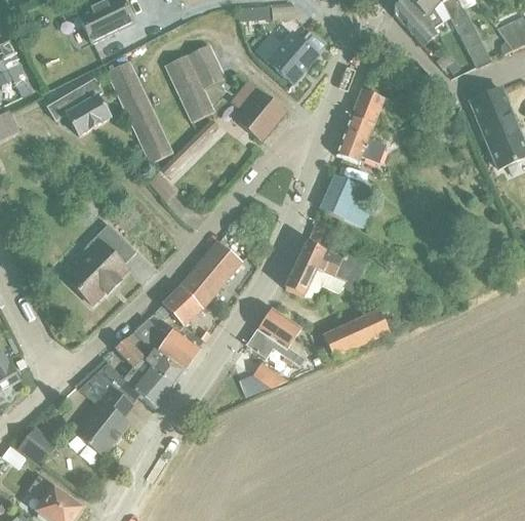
[(117,29),(132,22),(121,0),(105,0),(76,13),(90,43),(118,30),(117,29)]
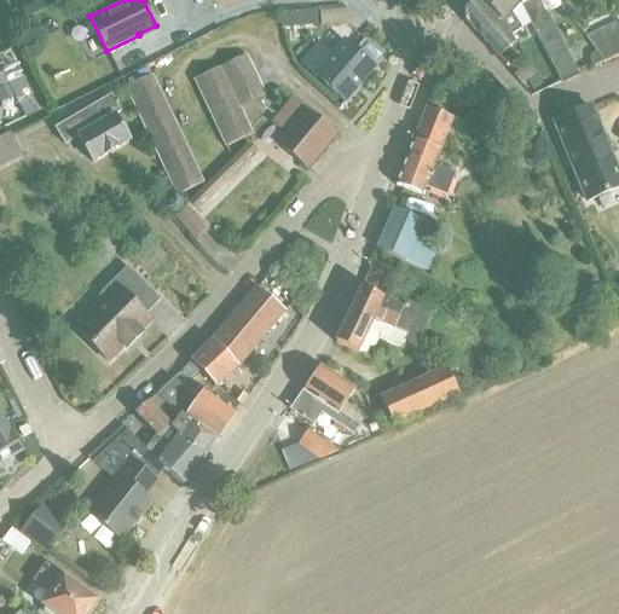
[(499,54),(515,40),(499,17),(482,0),(470,0),(464,7),(464,16),(499,54)]
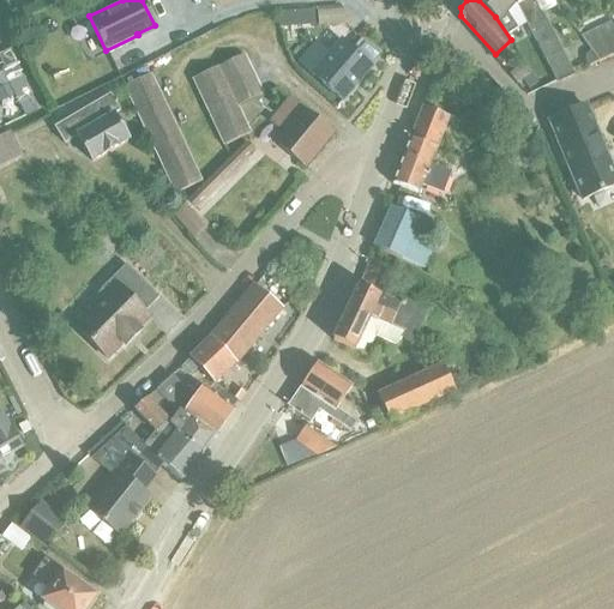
[(505,7),(512,0),(479,0),(495,17),(511,40),(521,31),(505,7)]
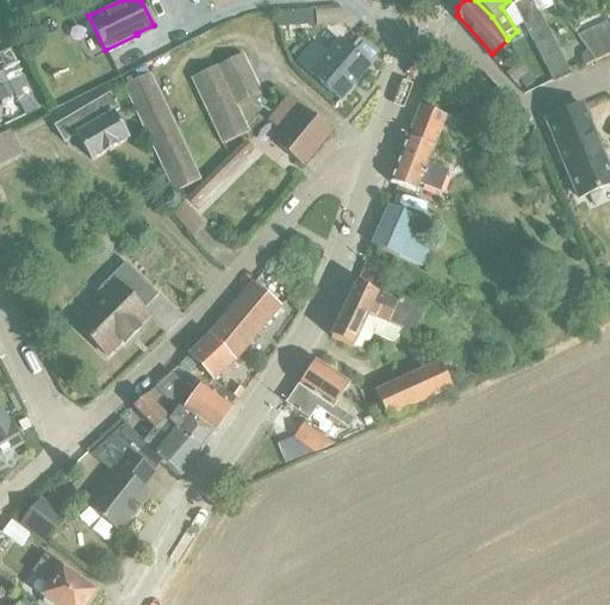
[(512,0),(554,78),(570,69),(534,0),(530,0),(524,4),(522,0),(512,0)]
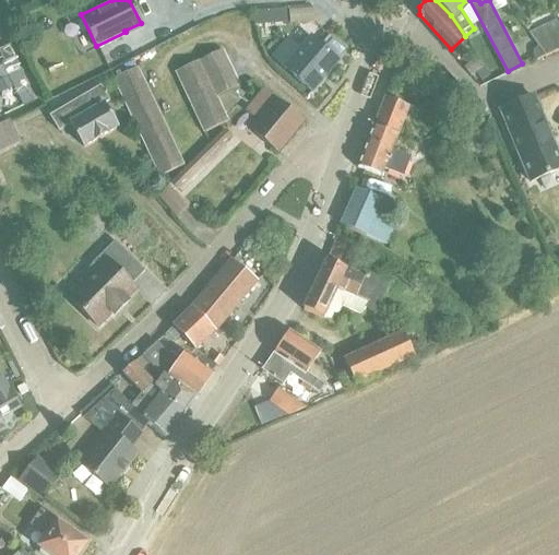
[(276,8),(256,9),(257,24),(277,22),(276,8)]
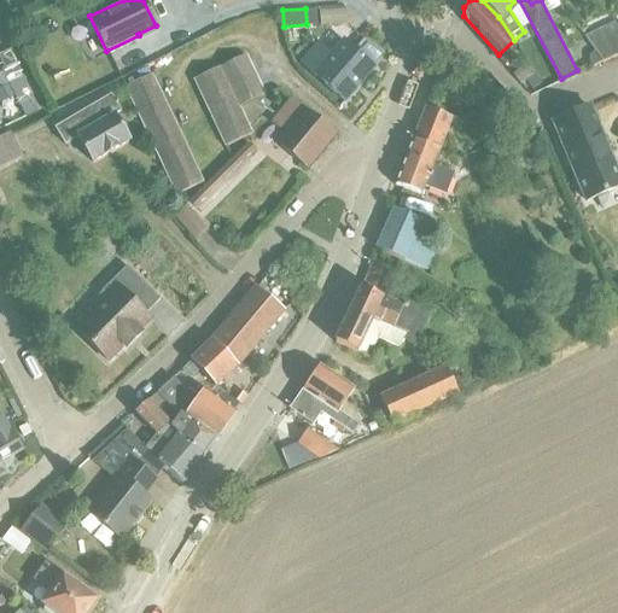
[(595,48),(601,58),(602,59),(617,52),(617,21),(617,19),(586,35),(595,48)]
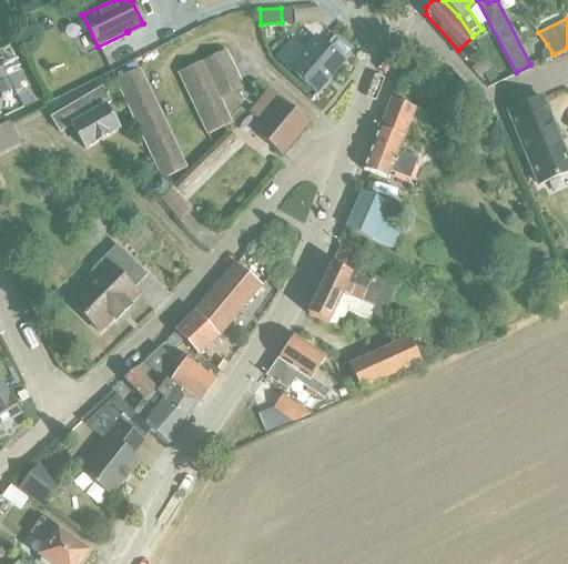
[(333,33),(325,43),(315,34),(304,47),(292,37),(276,56),(317,90),(344,59),(342,58),(350,48),(333,33)]
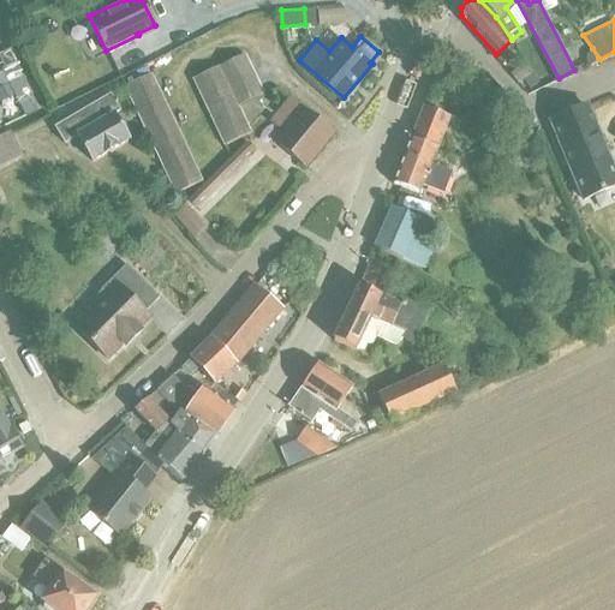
[(598,58),(592,48),(587,51),(587,55),(591,61),(598,58)]
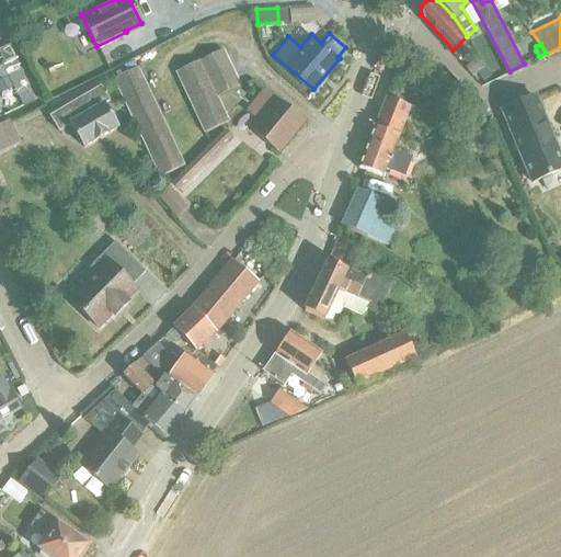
[(205,70),(228,59),(222,47),(199,58),(205,70)]
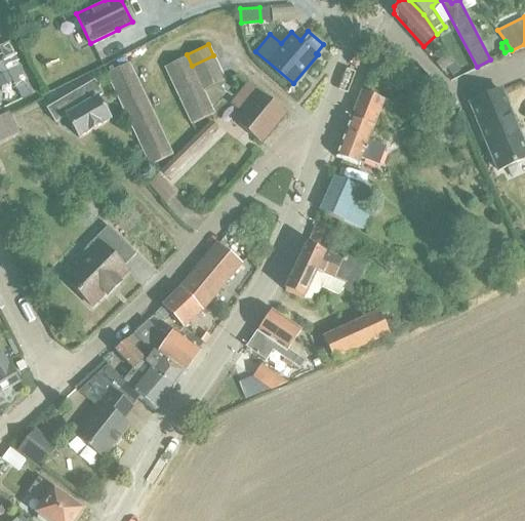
[(10,51),(1,55),(6,67),(15,62),(10,51)]
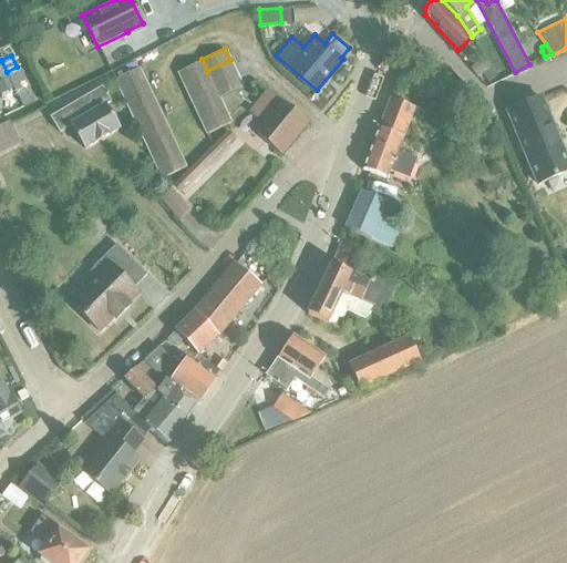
[(470,65),(476,73),(486,85),(509,75),(497,59),(491,64),(484,55),(470,65)]
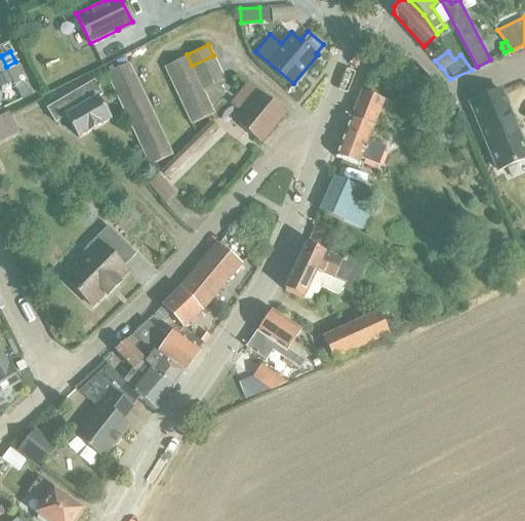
[(170,76),(192,66),(187,54),(165,65),(170,76)]
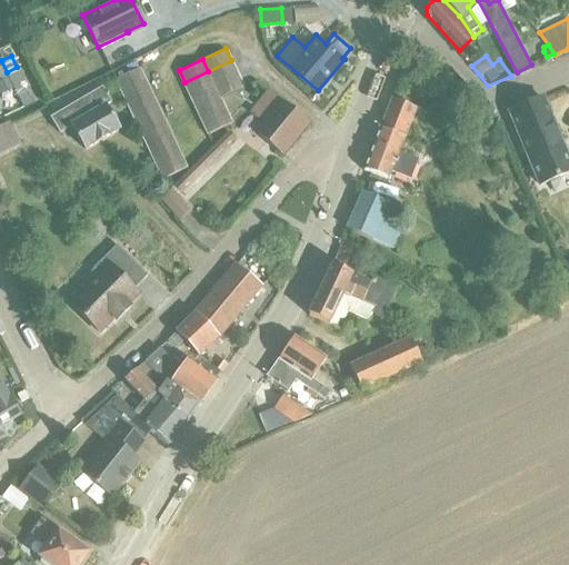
[(213,83),(238,72),(231,60),(208,71),(213,83)]
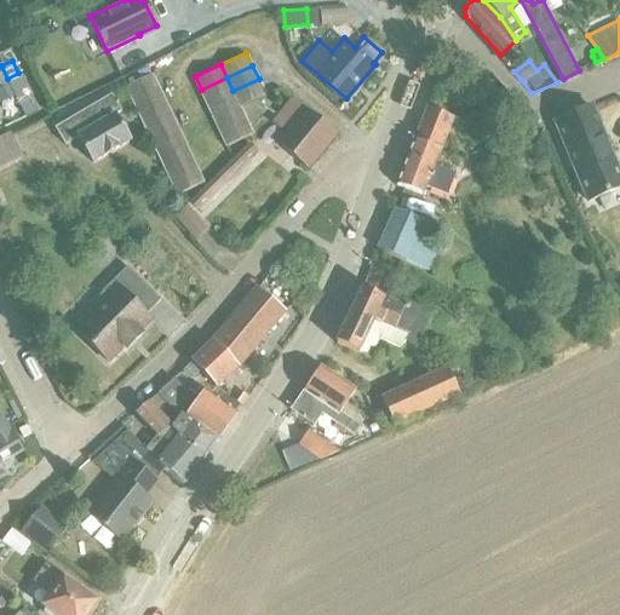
[(125,84),(131,98),(158,85),(151,72),(125,84)]
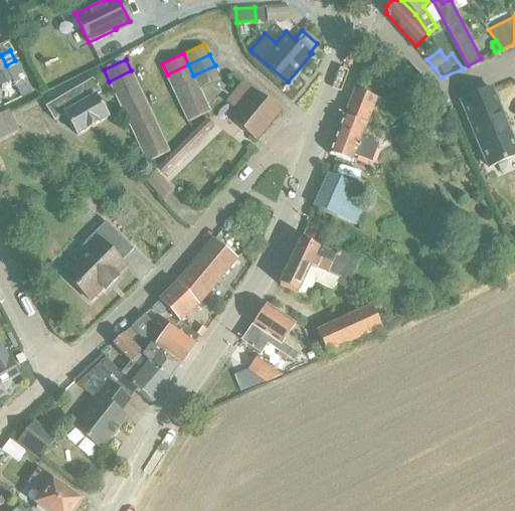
[(21,71),(15,60),(6,65),(11,76),(21,71)]
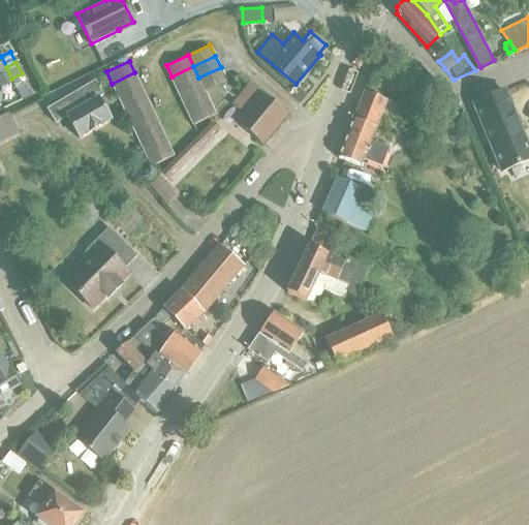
[(198,78),(193,66),(172,76),(177,88),(198,78)]
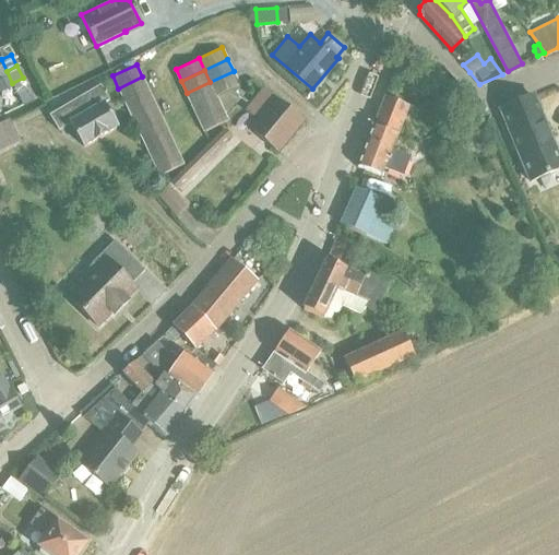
[(216,94),(239,83),(234,71),(210,82),(215,94),(216,94)]
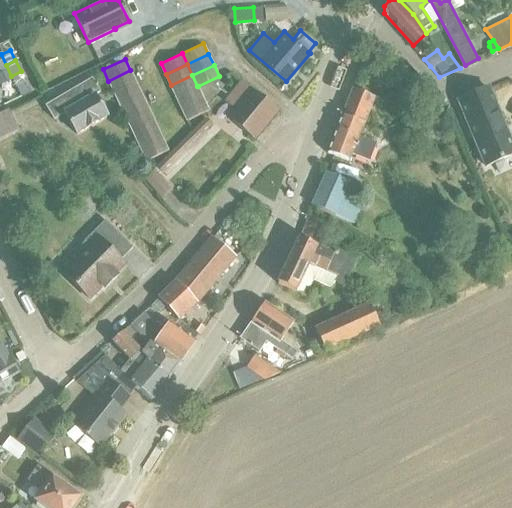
[(130,70),(108,81),(114,92),(136,81),(133,76),(130,70)]
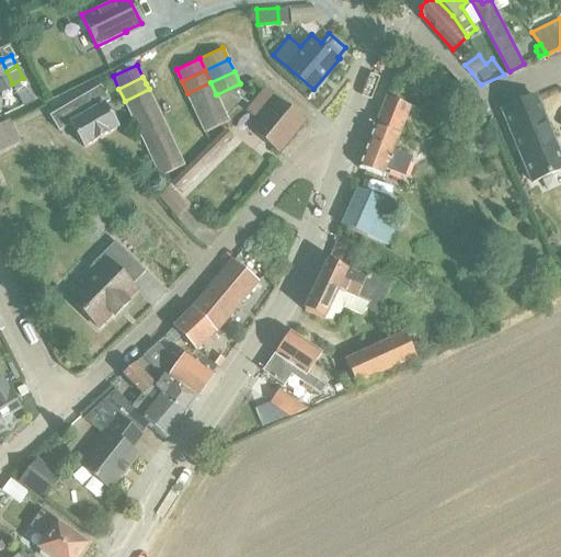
[(216,94),(210,82),(187,93),(194,105),(216,94)]
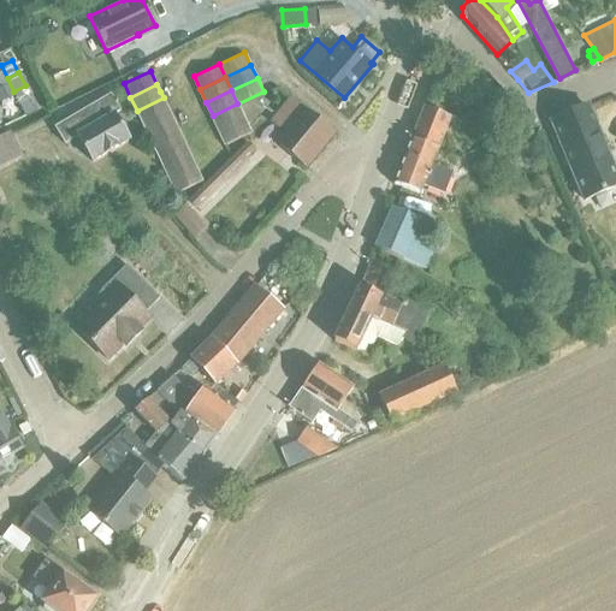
[(76,134),(92,159),(128,137),(113,112),(119,108),(110,92),(54,125),(64,141),(76,134)]
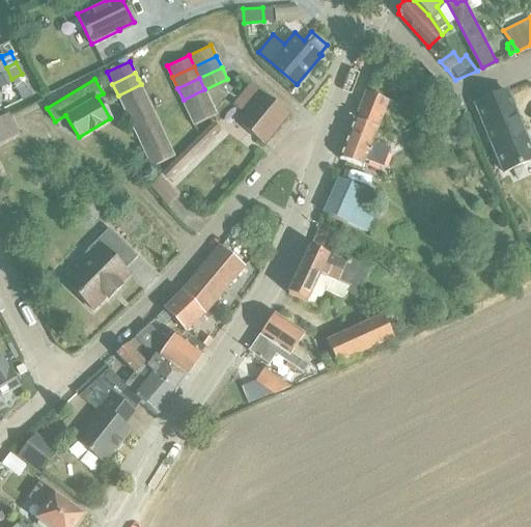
[(231,123),(261,148),(288,115),(251,83),(235,100),(244,108),(231,123)]
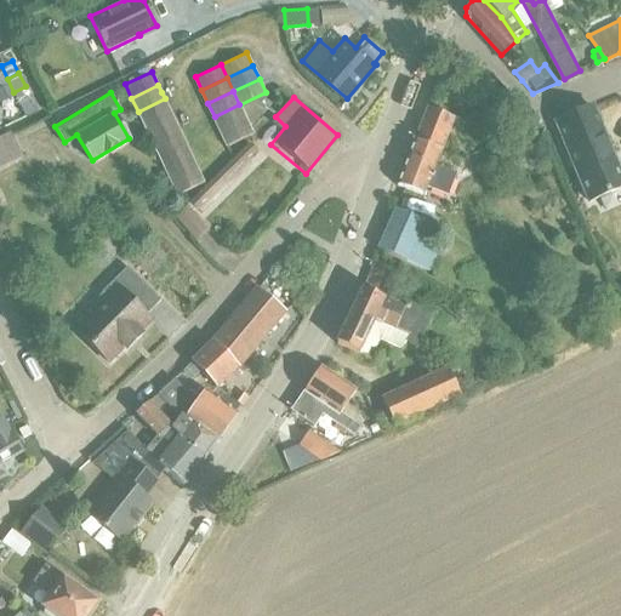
[(165,98),(138,112),(144,125),(171,112),(165,98)]
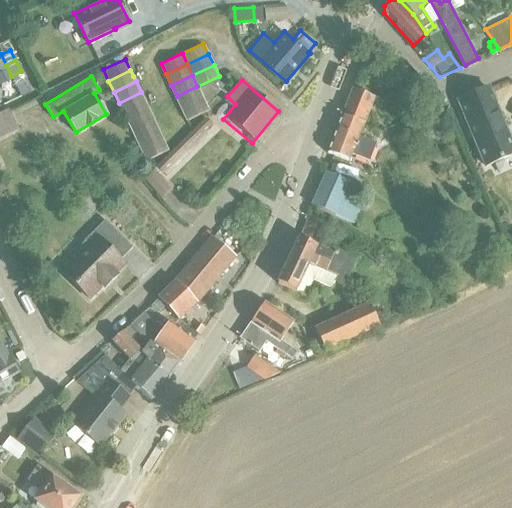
[(511,144),(488,85),(458,97),(485,164),(511,152),(511,144)]
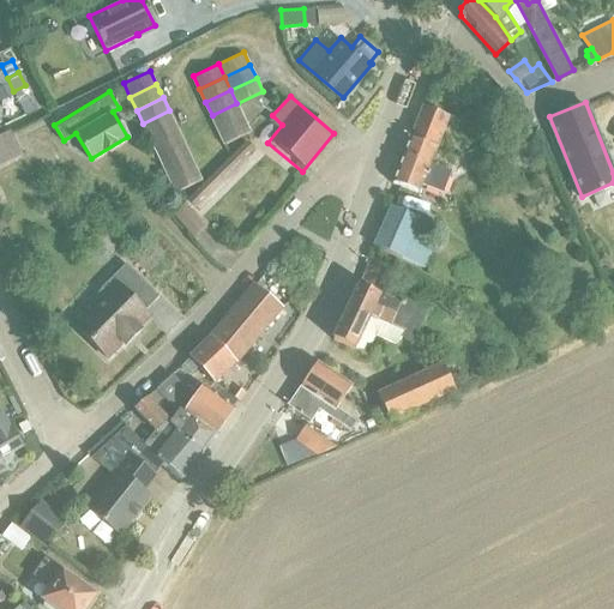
[(212,115),(218,128),(244,116),(238,103),(236,103),(212,115)]
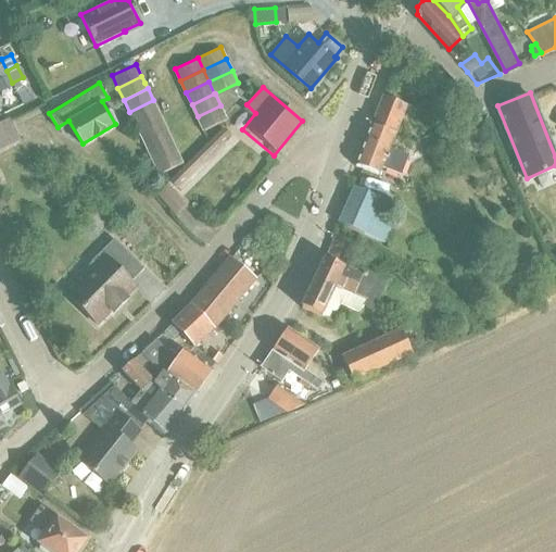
[(381,95),(355,163),(379,172),(382,165),(400,173),(407,153),(390,146),(405,103),(381,95)]
